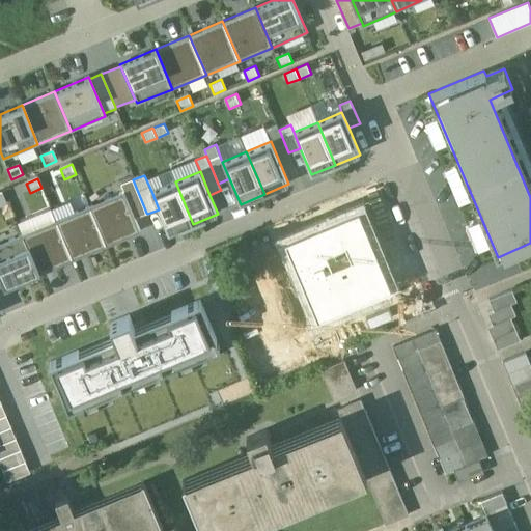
[(124,192),(135,218),(146,213),(133,179),(121,185),(124,192)]
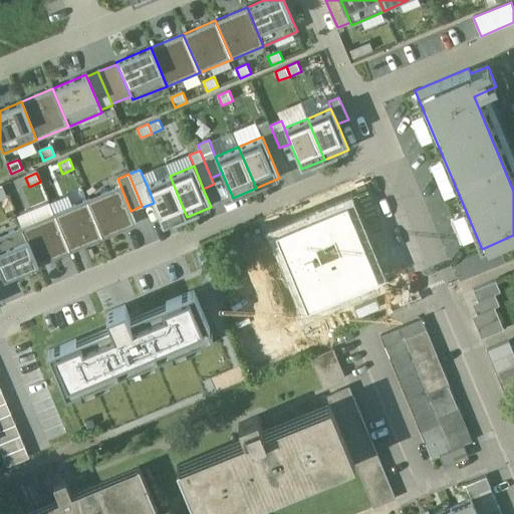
[(170,176),(147,185),(154,203),(164,227),(187,217),(170,176)]
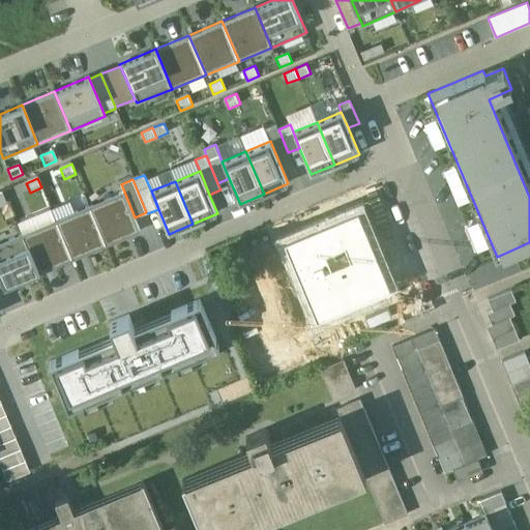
[(125,236),(140,230),(135,217),(124,192),(90,206),(106,246),(126,238),(125,236)]
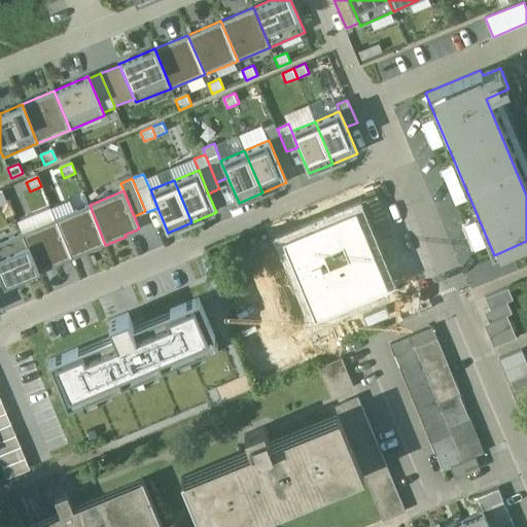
[(389,291),(354,203),(276,234),(312,322),(389,291)]
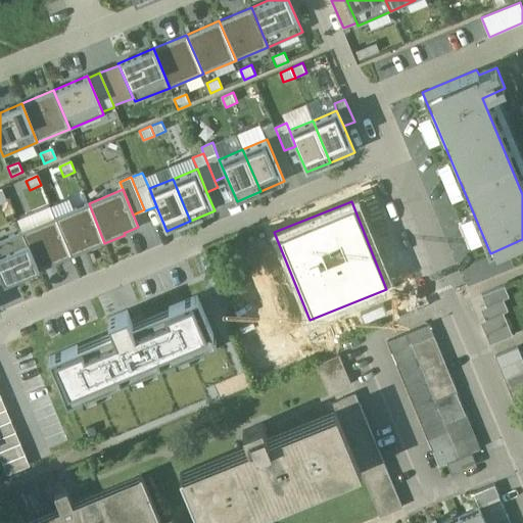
[(72,256),(104,243),(89,203),(55,217),(72,256)]
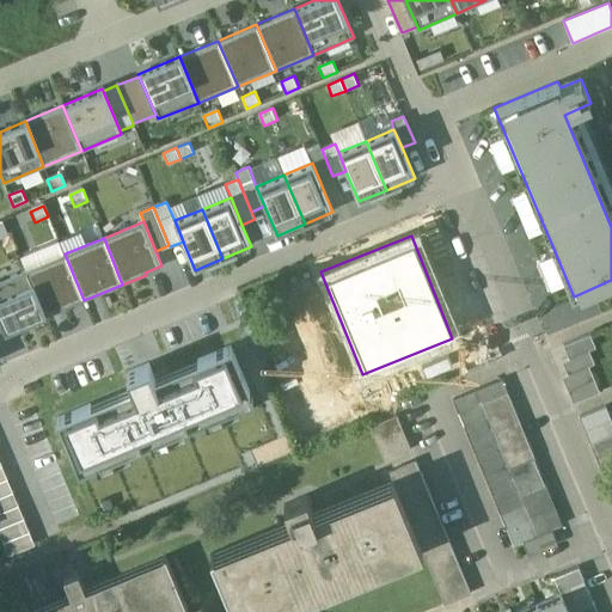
[(46,317),(84,300),(65,254),(26,270),(46,317)]
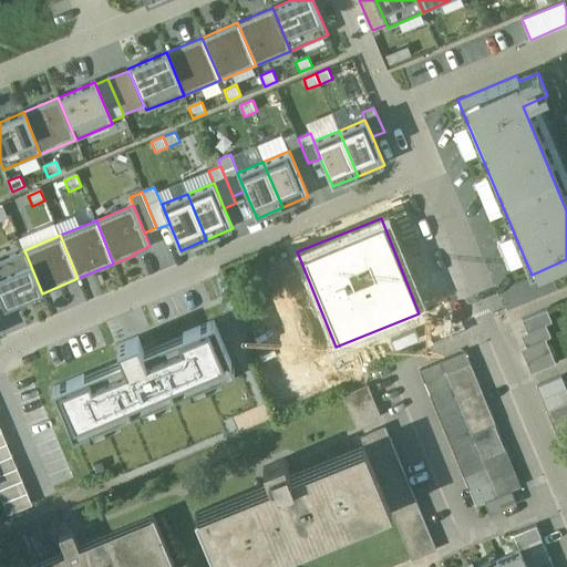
[(6,309),(42,294),(24,250),(0,260),(0,296),(4,307),(6,309)]
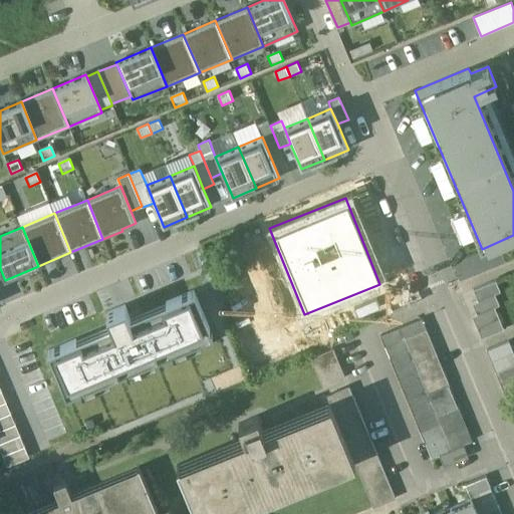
[(496,281),(473,290),(478,301),(495,294),(500,292),(496,281)]
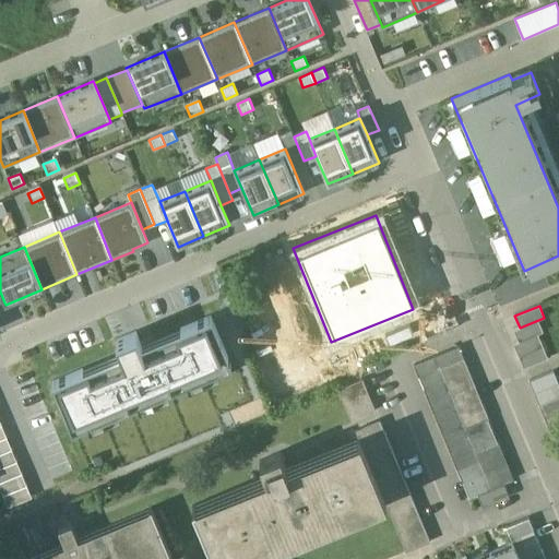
[(121,355),(54,383),(73,430),(232,364),(212,316),(142,344),(137,331),(116,340),(121,355)]
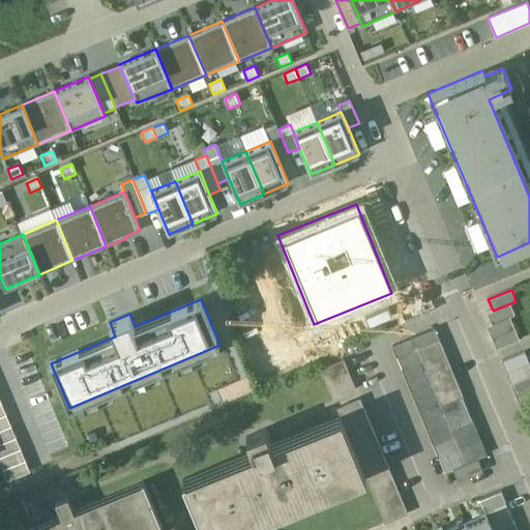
[(493,311),(487,314),(492,325),(509,318),(514,316),(510,303),(493,311)]
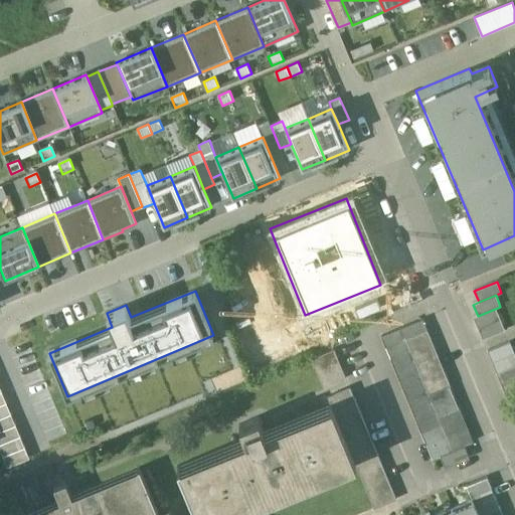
[(478,316),(474,318),(483,339),(504,331),(495,309),(478,316)]
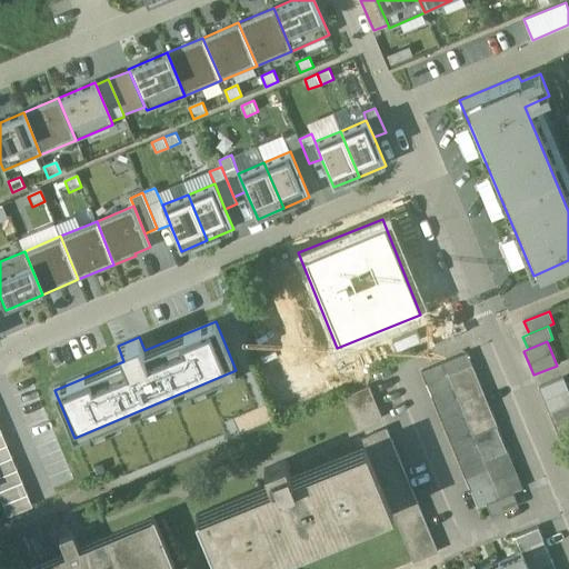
[(466,353),(442,362),(448,375),(470,366),(471,365),(466,353)]
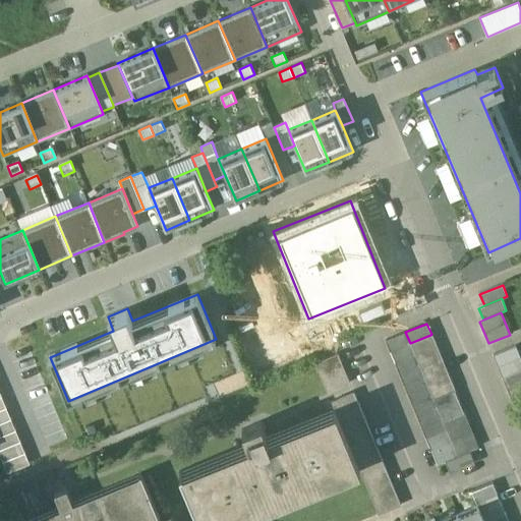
[(405,332),(386,341),(391,351),(410,343),(405,332)]
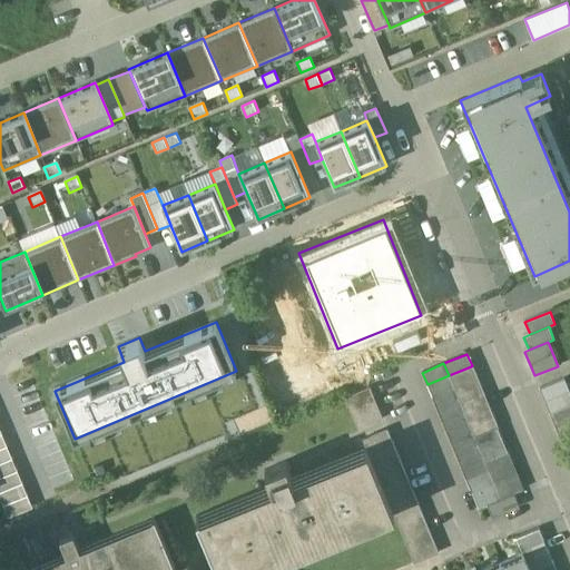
[(498,428),(472,366),(472,365),(471,366),(449,375),(453,387),(459,400),(463,411),(469,423),(473,435),(474,438),(498,428)]
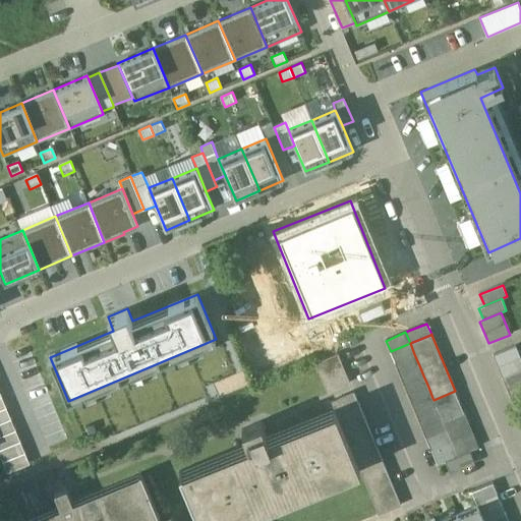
[(410,343),(391,351),(395,362),(414,354),(410,343)]
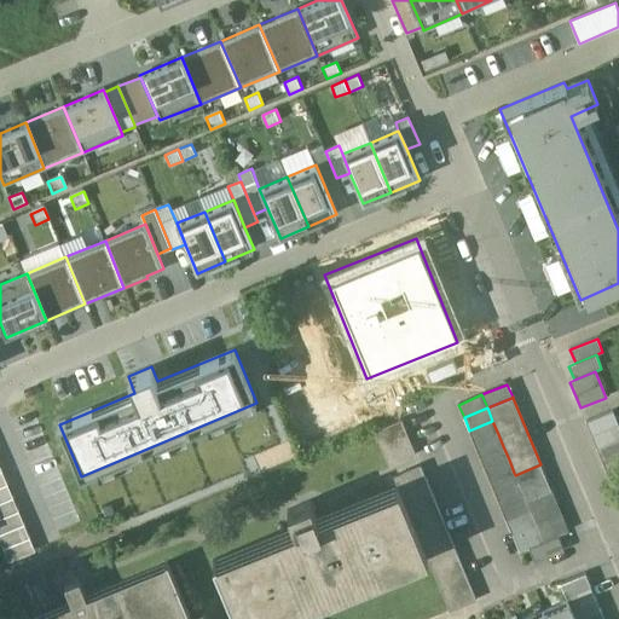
[(618,470),(618,426),(613,411),(586,422),(608,475),(618,470)]
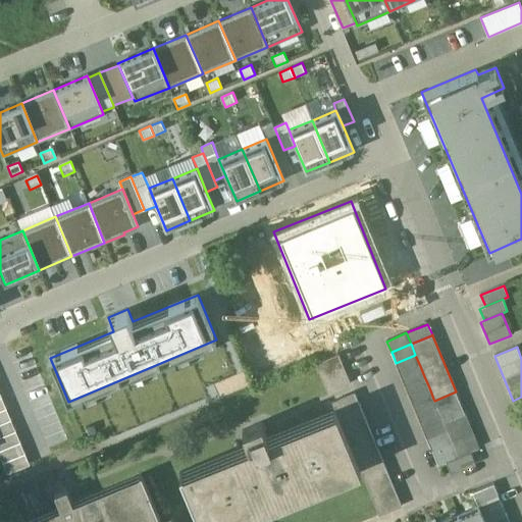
[(337,355),(315,364),(327,394),(351,384),(337,355)]
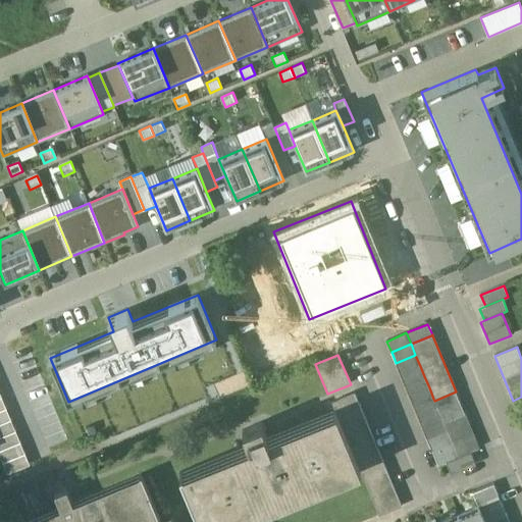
[(415,355),(396,363),(400,374),(420,366),(415,355)]
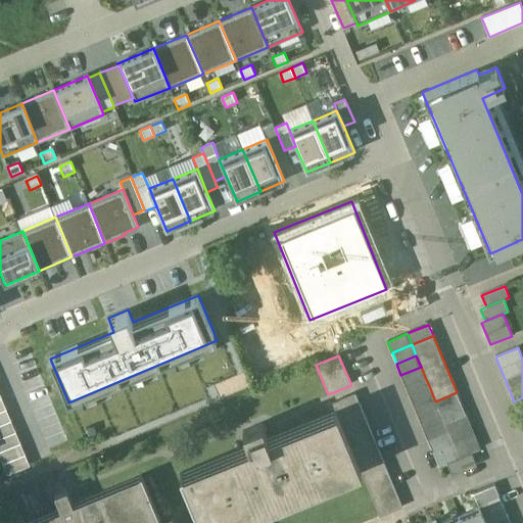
[(421,367),(400,375),(406,385),(425,377),(421,367)]
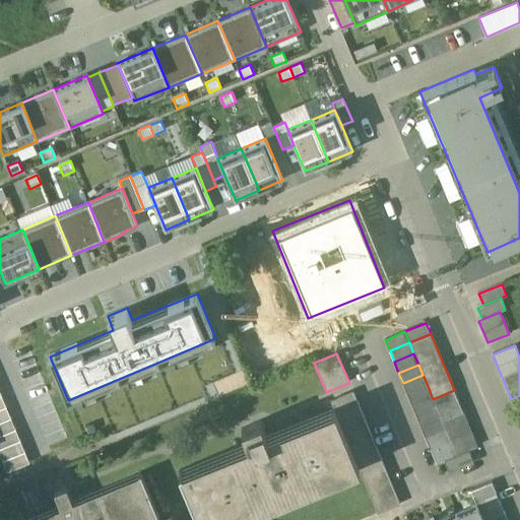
[(423,375),(403,383),(407,394),(428,386),(423,375)]
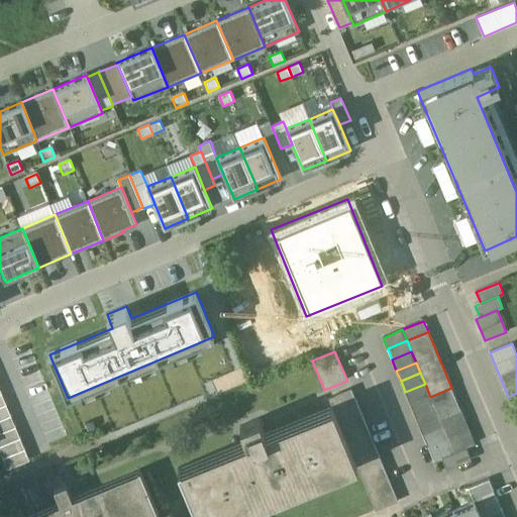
[(425,384),(405,392),(410,403),(429,395),(425,384)]
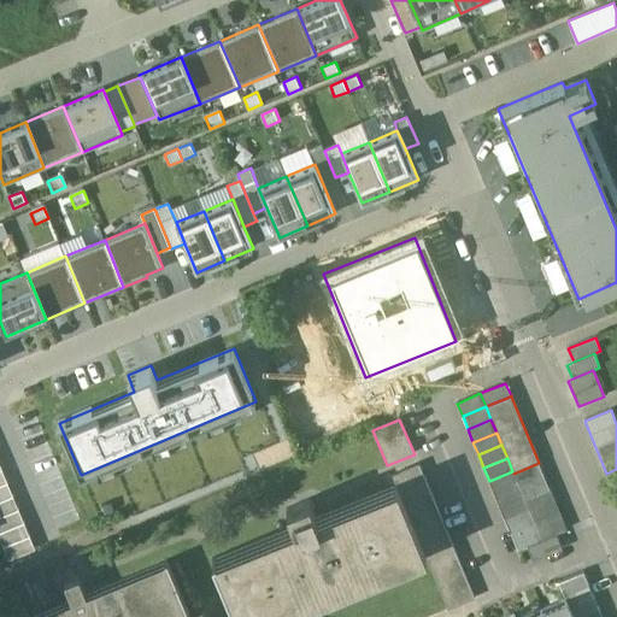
[(474,599),(418,465),(392,476),(424,556),(447,610),(474,599)]
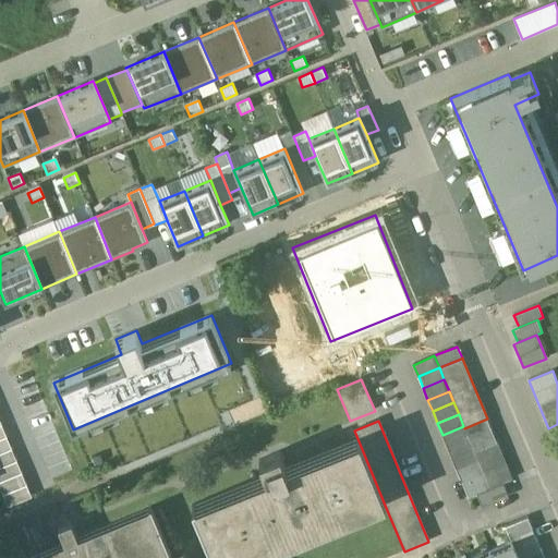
[(463,426),(443,435),(447,446),(469,438),(463,426)]
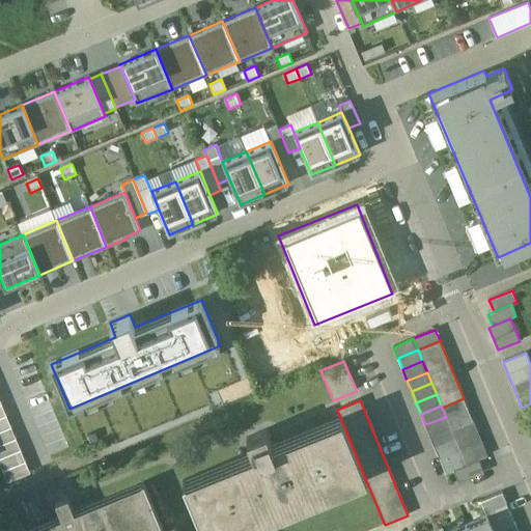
[(451,430),(472,421),(468,411),(447,419),(450,427),(451,430)]
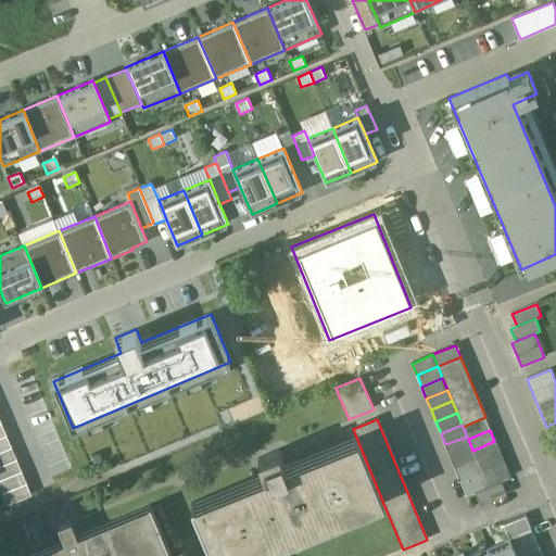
[(0,436),(0,450),(12,445),(8,433),(0,436)]
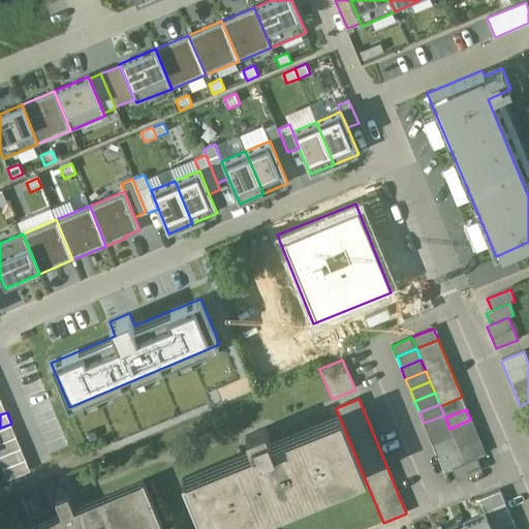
[(444,415),(424,423),(429,434),(448,426),(445,417),(444,415)]
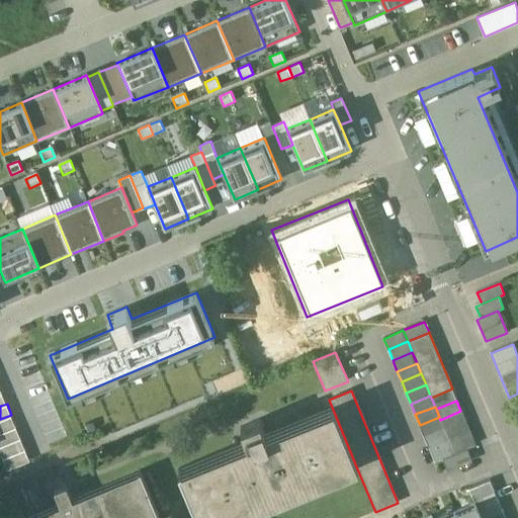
[(246,442),(179,469),(198,517),(230,517),(356,466),(332,408),(265,435),(258,420),(240,428),(246,442)]
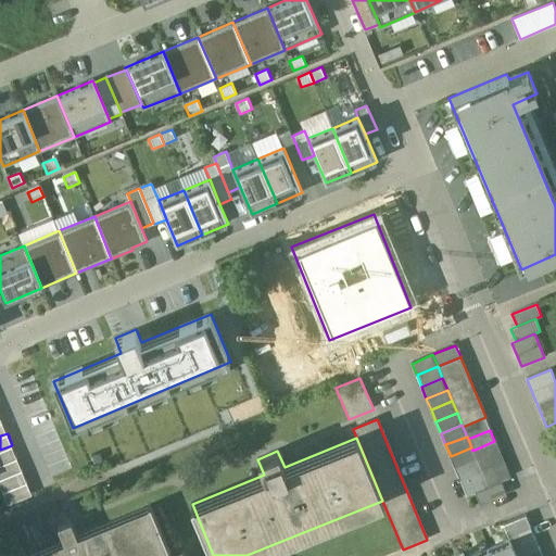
[(494,441),(472,451),(477,459),(481,470),(483,475),(505,466),(494,441)]
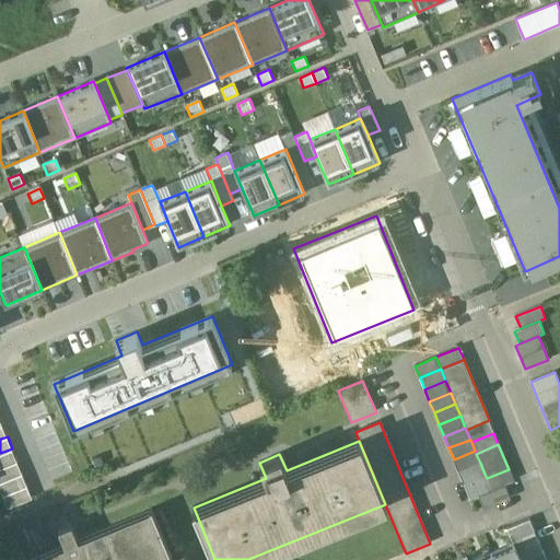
[(0,453),(0,466),(18,461),(12,448),(0,453)]
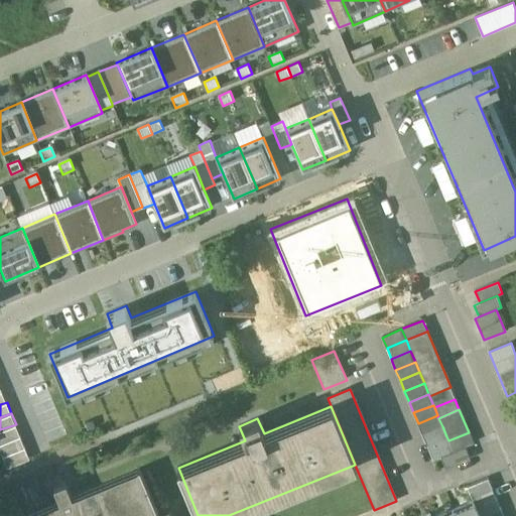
[(437,415),(418,423),(422,434),(442,426),(438,418),(437,415)]
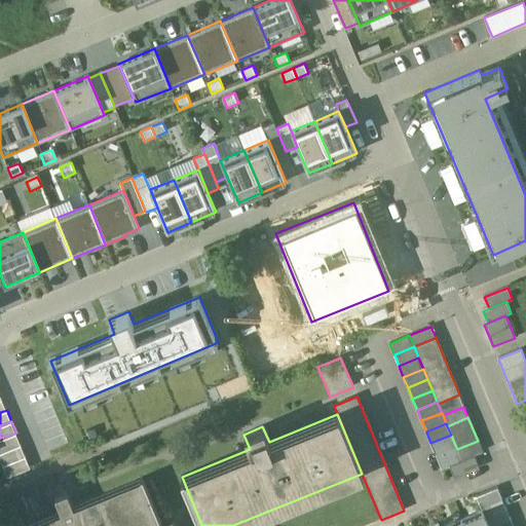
[(0,438),(0,451),(21,444),(16,433),(0,438)]
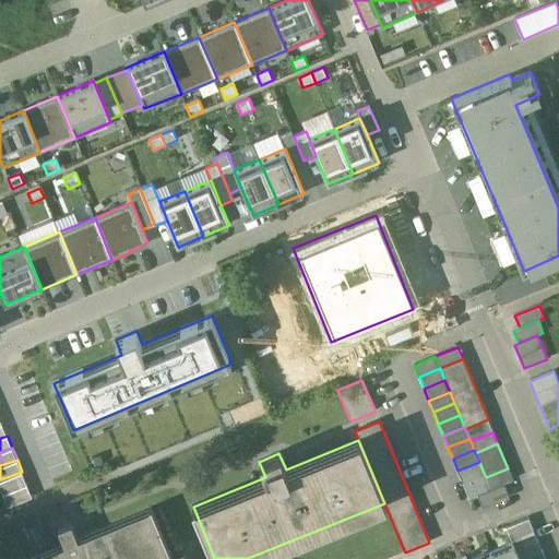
[(479,462),(458,471),(463,482),(484,473),(479,462)]
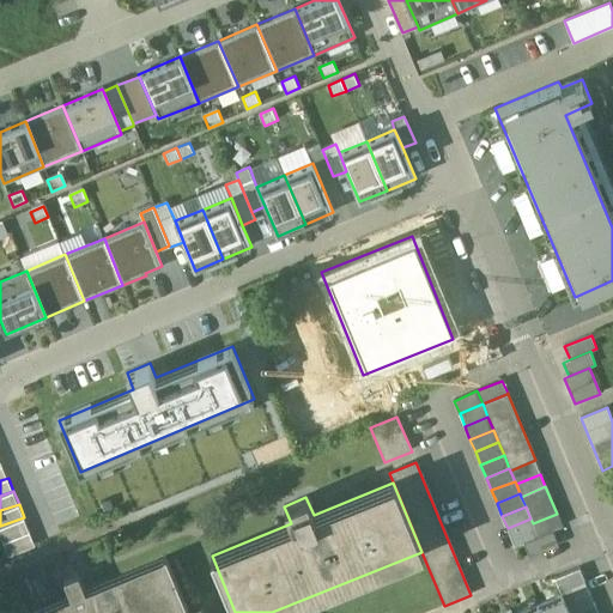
[(557,514),(533,523),(538,536),(552,530),(562,527),(557,514)]
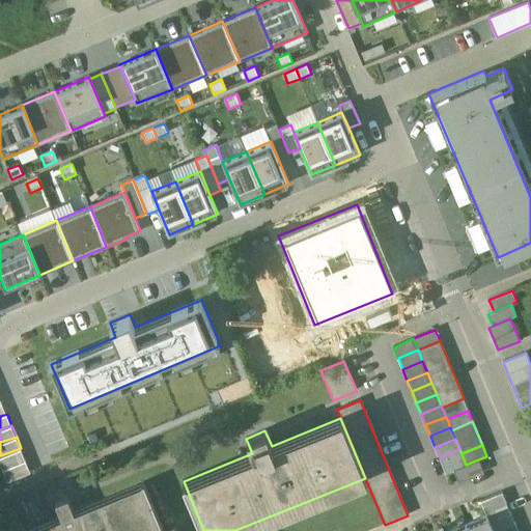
[(0,455),(0,465),(1,469),(26,459),(21,448),(0,455)]
